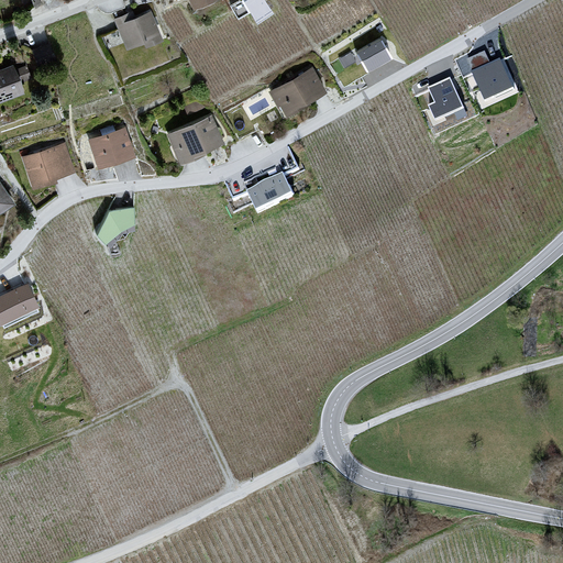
[(221,0),(188,0),(196,14),(222,1),(221,0)]
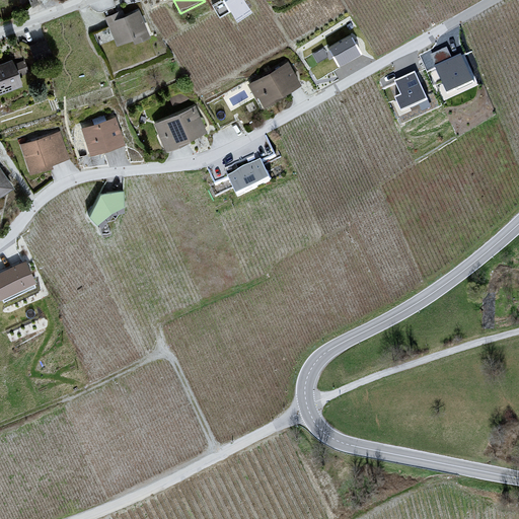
[(243,0),(224,0),(238,20),(251,12),(243,0)]
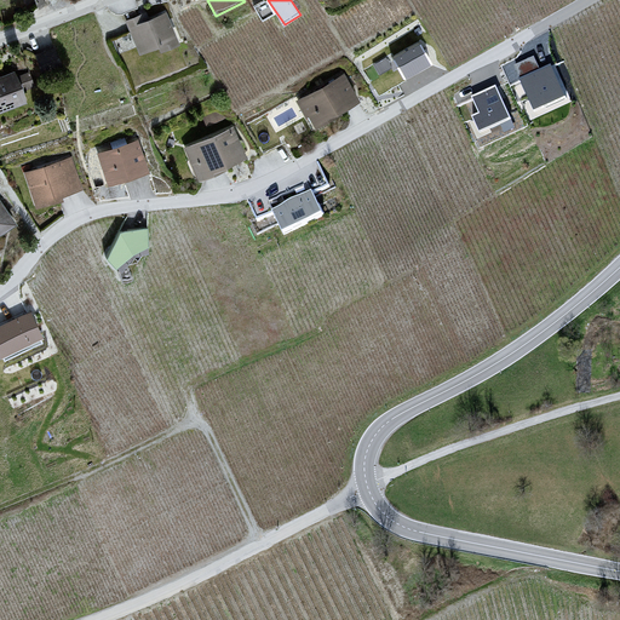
[(164,6),(119,27),(136,62),(181,41),(164,6)]
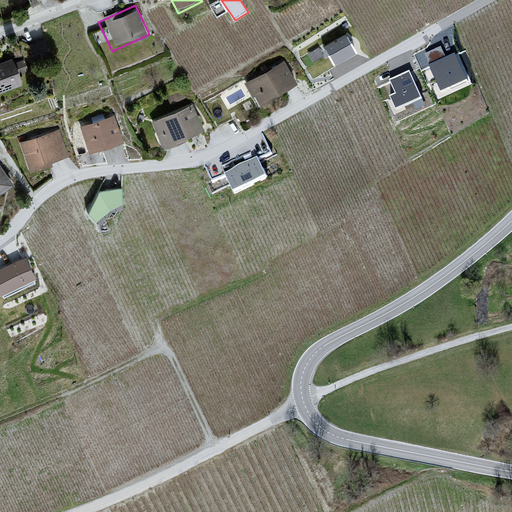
[(345,35),(322,48),(333,67),(356,54),(345,35)]
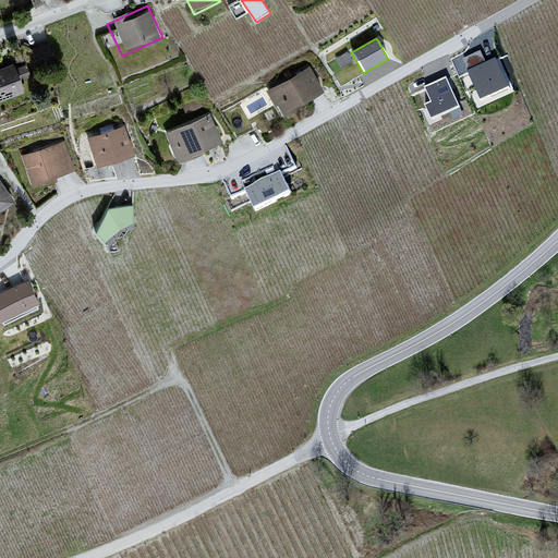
[(1,48),(0,48),(0,80),(13,75),(1,48)]
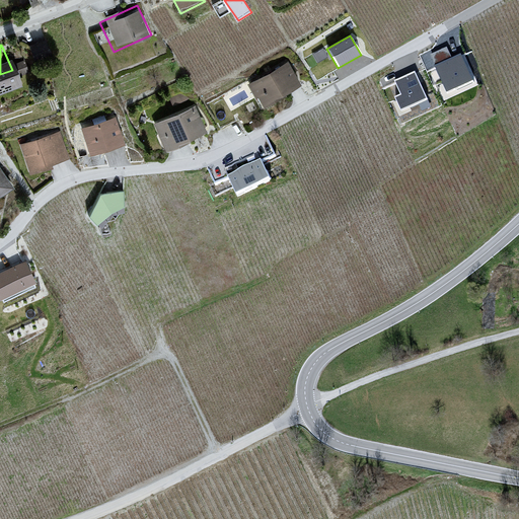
[(318,61),(328,56),(324,47),(313,52),(318,61)]
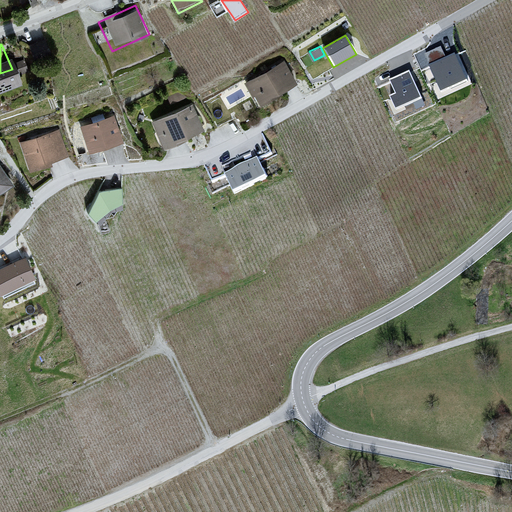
[(441,46),(422,54),(441,95),(470,83),(458,54),(446,59),(441,46)]
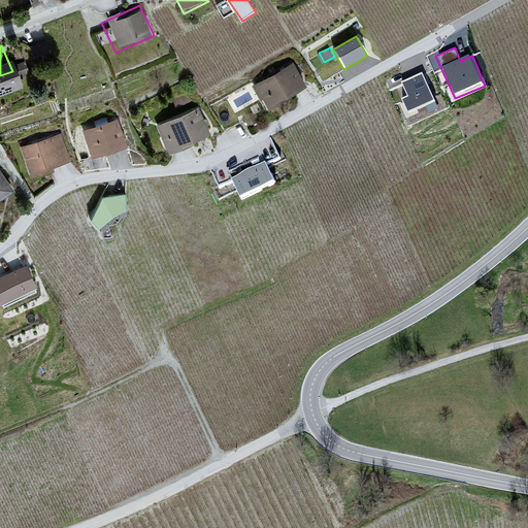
[(293,63),(255,86),(269,111),(307,88),(293,63)]
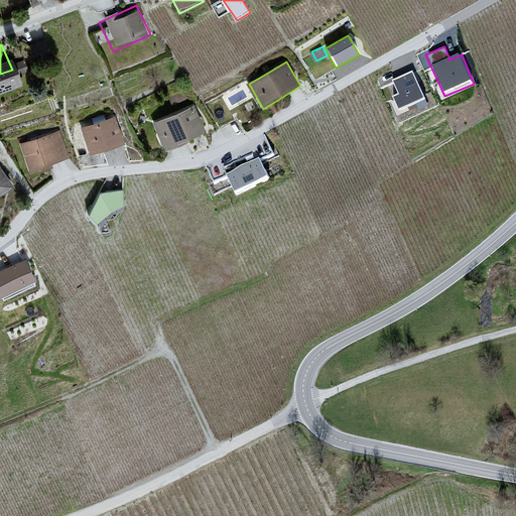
[(419,70),(383,87),(401,123),(436,106),(419,70)]
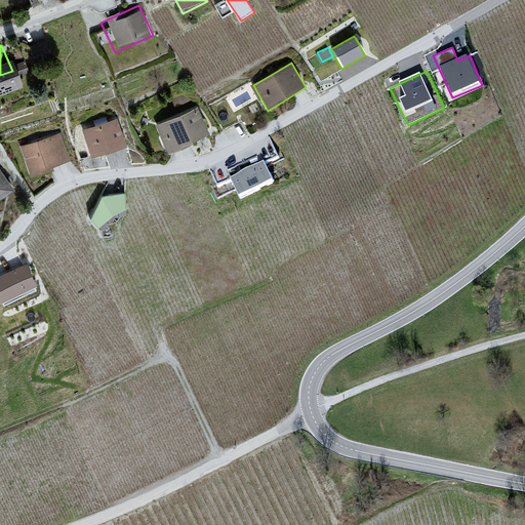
[(196,105),(153,126),(168,156),(211,134),(196,105)]
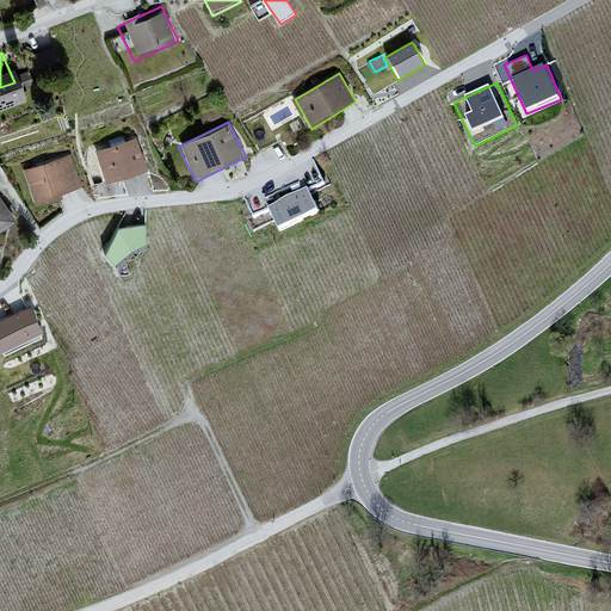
[(136,136),(93,152),(106,185),(148,171),(136,136)]
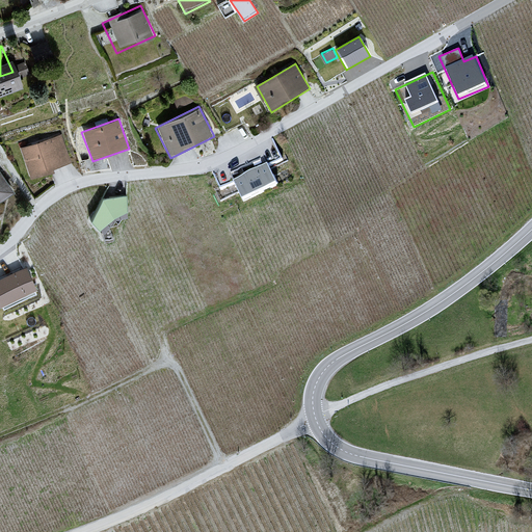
[(59,134),(20,149),(30,176),(70,162),(59,134)]
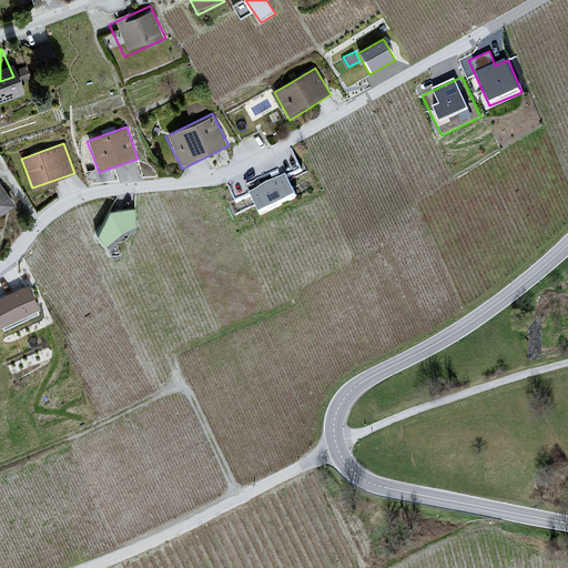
[(283,172),(247,192),(260,214),(296,194),(283,172)]
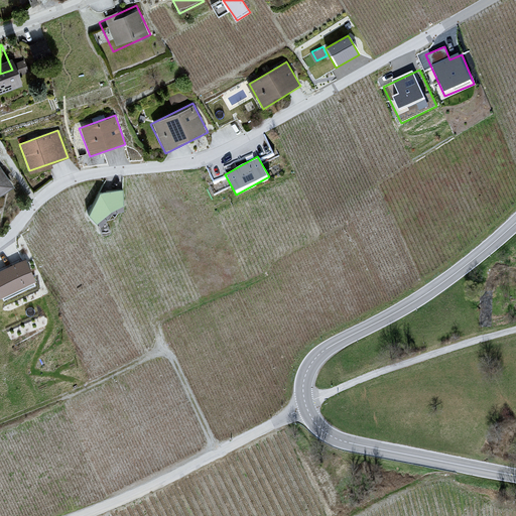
[(89,215),(98,224),(123,207),(122,190),(98,194),(89,215)]
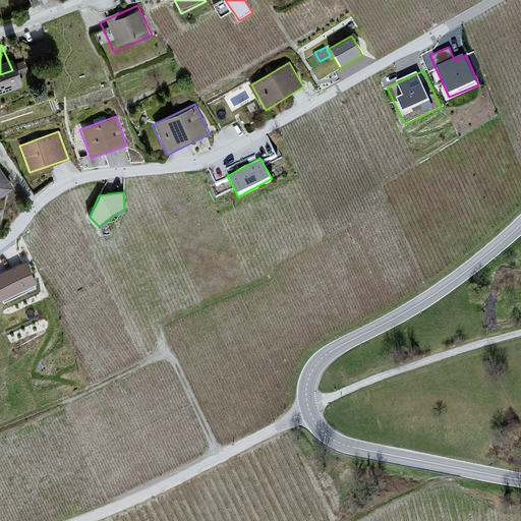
[(24,262),(0,274),(0,300),(1,301),(36,285),(24,262)]
